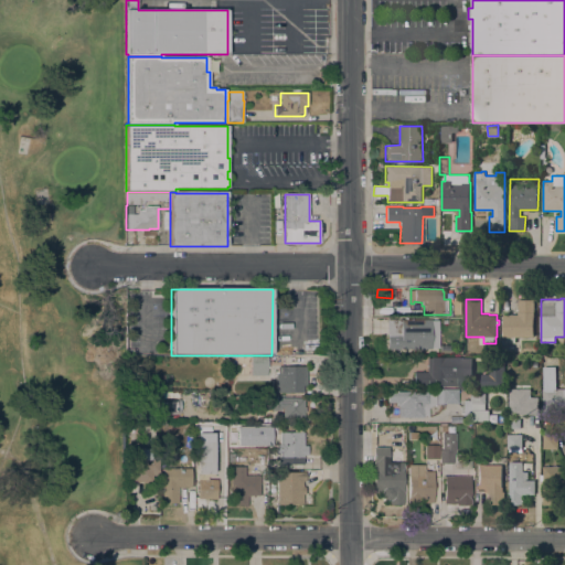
[(518,315),(519,299),(534,299),(534,338),(515,337),(515,343),(505,343),(505,337),(503,337),(503,315),(518,315)]
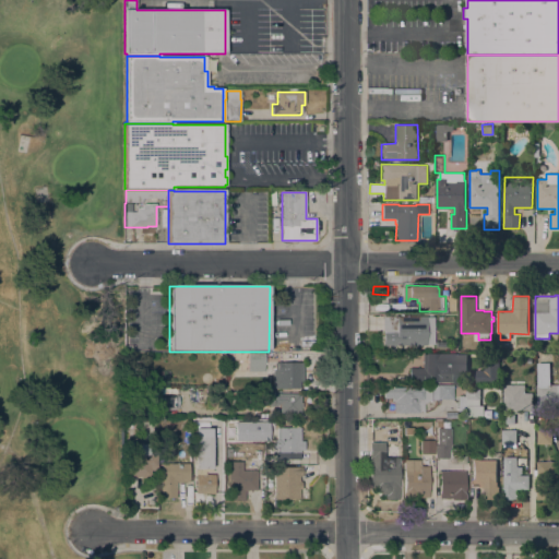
[(382,345),(382,316),(426,316),(426,317),(433,317),(433,344),(427,344),(427,345),(382,345)]
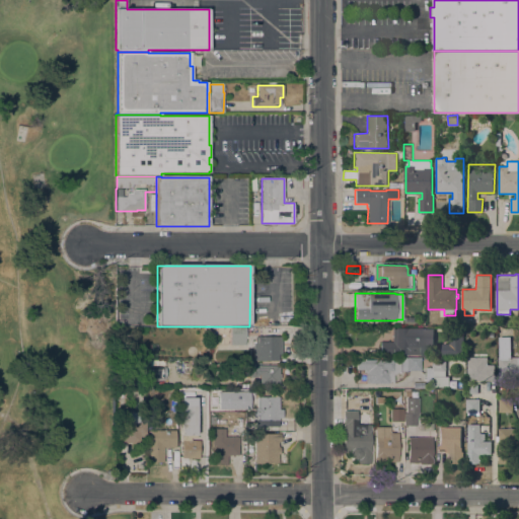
[(230,345),(230,327),(245,327),(245,345),(230,345)]
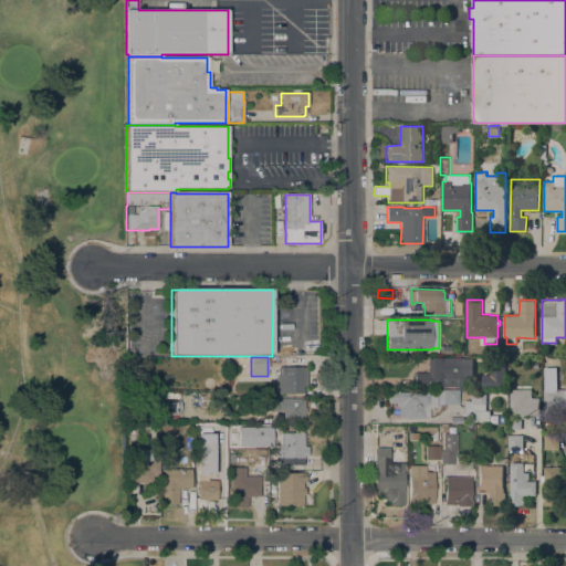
[(473,358),(473,379),(463,379),(463,387),(415,387),(415,373),(428,373),(428,358),(431,358),(431,357),(473,358)]
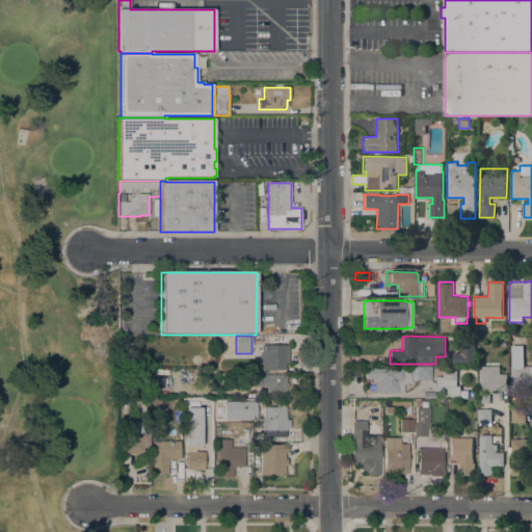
[(475,364),(453,364),(453,351),(461,352),(461,337),(475,337),(475,364)]
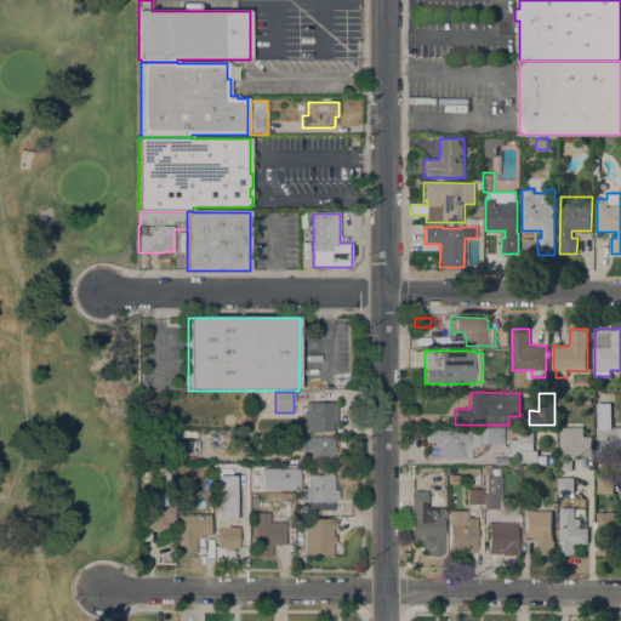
[(303,432),(303,409),(305,409),(306,403),(308,403),(337,403),(337,423),(334,423),(332,432),(303,432)]
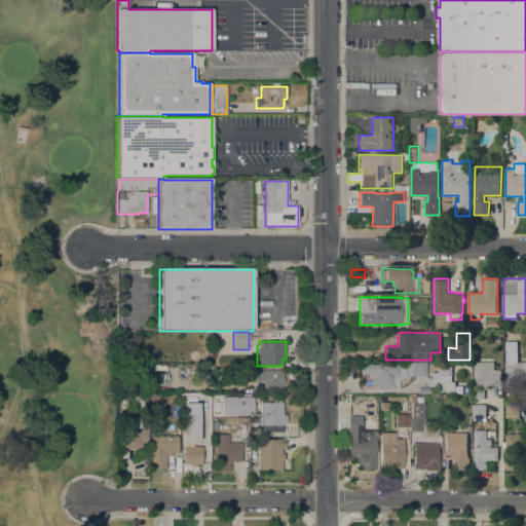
[(474,362),(494,362),(494,370),(501,370),(501,386),(474,386),(474,362)]
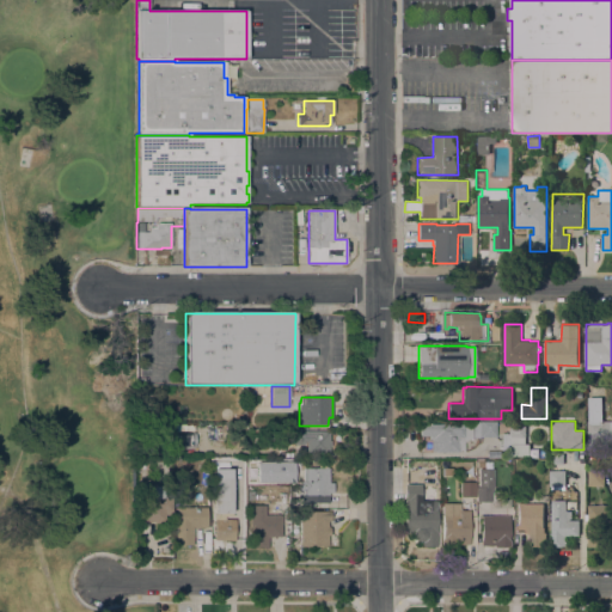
[(610,421),(610,450),(588,450),(588,421),(610,421)]
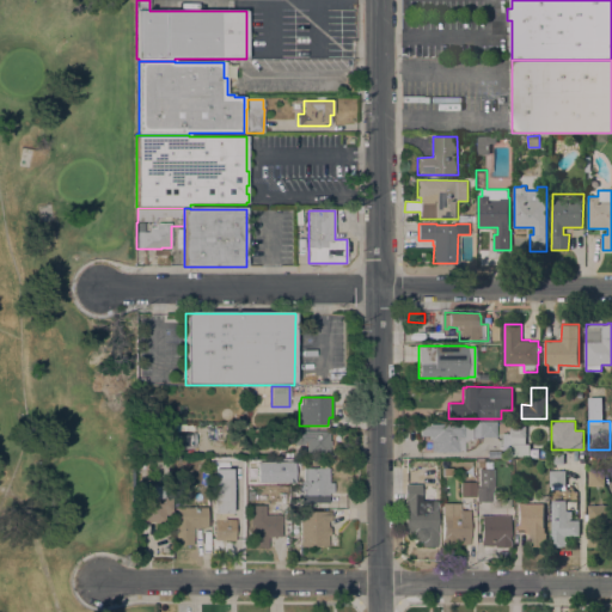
[(496,438),(473,438),(473,423),(496,423),(496,438)]
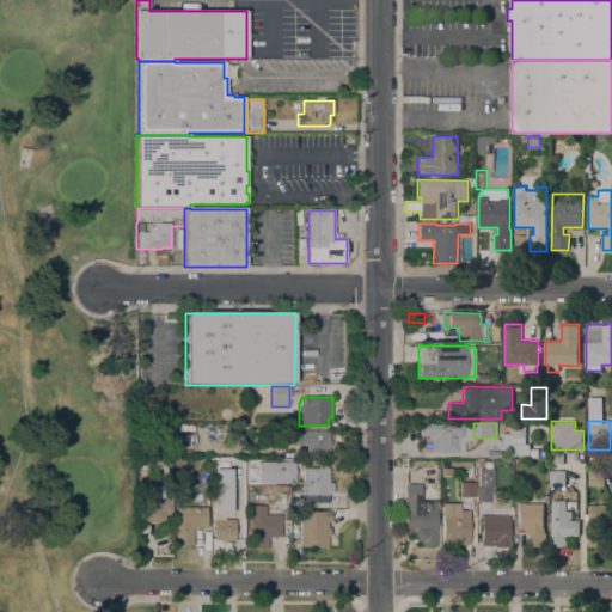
[(501,442),(501,433),(510,434),(510,423),(525,423),(525,426),(526,426),(526,438),(526,442),(501,442)]
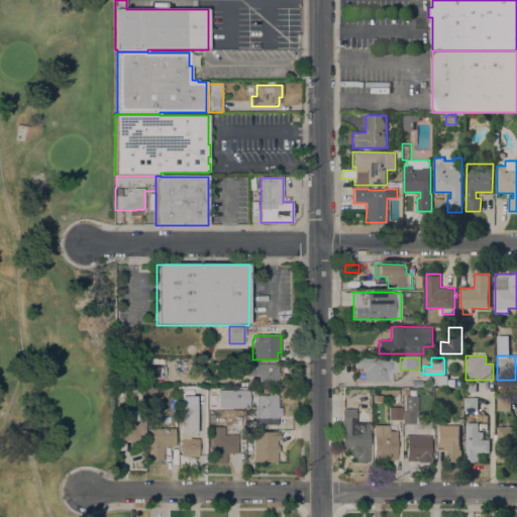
[(399,358),(399,369),(392,373),(392,380),(365,379),(365,369),(354,369),(354,358),(399,358)]
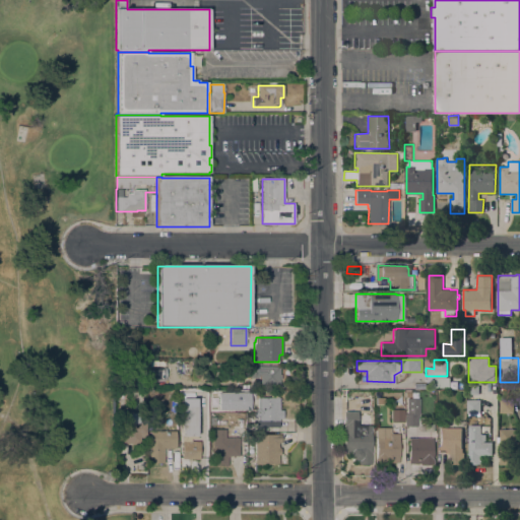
[(279,375),(280,375),(280,379),(279,379),(279,386),(260,386),(260,376),(259,376),(259,378),(248,378),(249,367),(280,367),(279,375)]
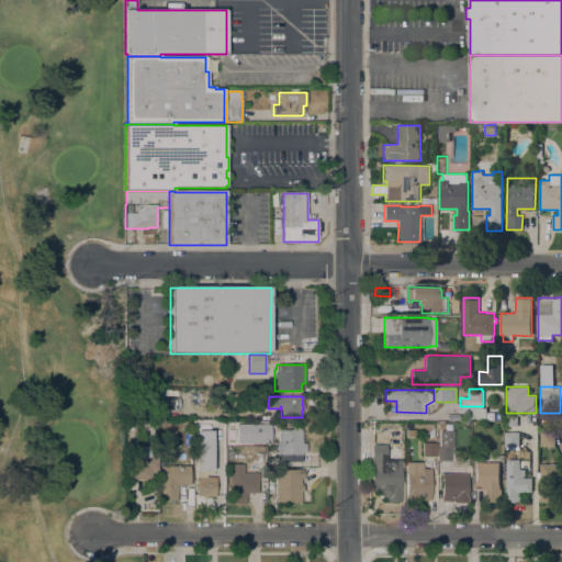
[(487,418),(473,418),(473,407),(486,407),(487,418)]
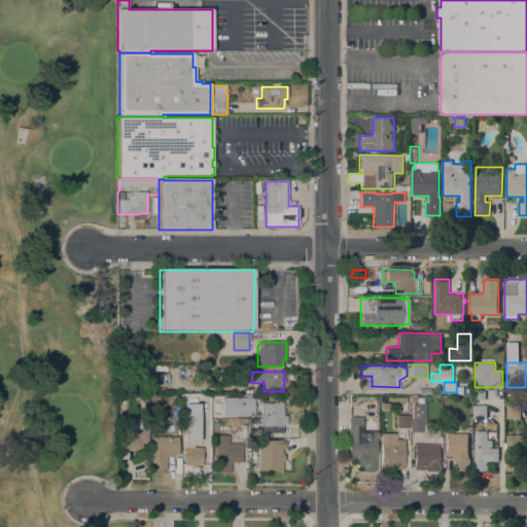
[(486,391),(486,399),(473,399),(473,390),(486,391)]
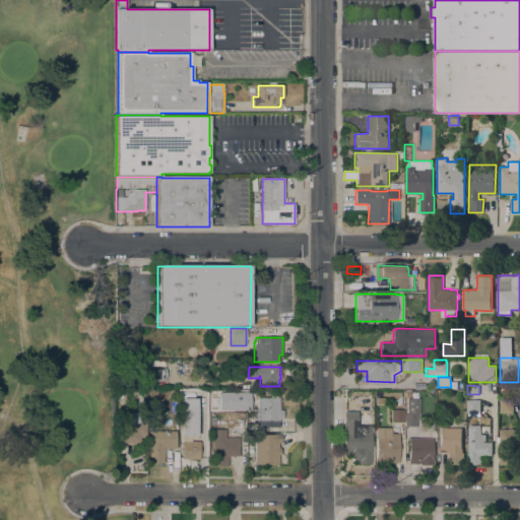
[(195,392),(195,399),(197,399),(197,439),(190,439),(190,442),(199,442),(199,459),(181,459),(181,392),(195,392)]
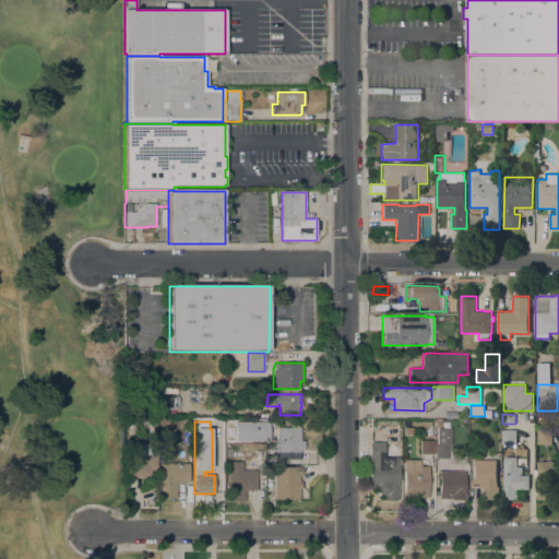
[(242,432),(227,432),(227,421),(244,421),(242,432)]
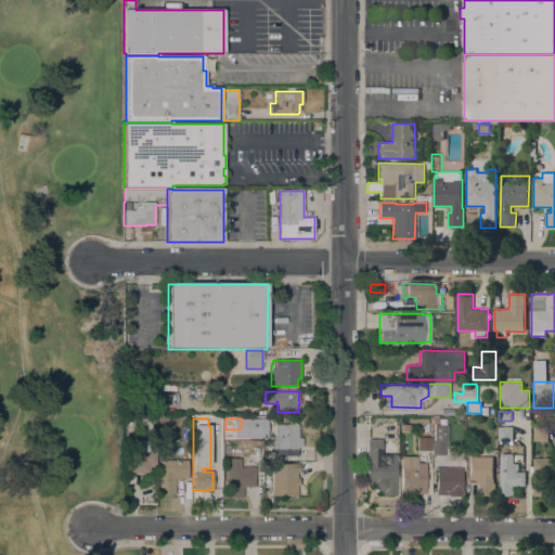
[(276,461),(276,451),(275,451),(275,446),(272,446),(272,437),(276,437),(276,425),(298,425),(298,438),(301,438),(301,447),(298,447),(298,461),(276,461)]
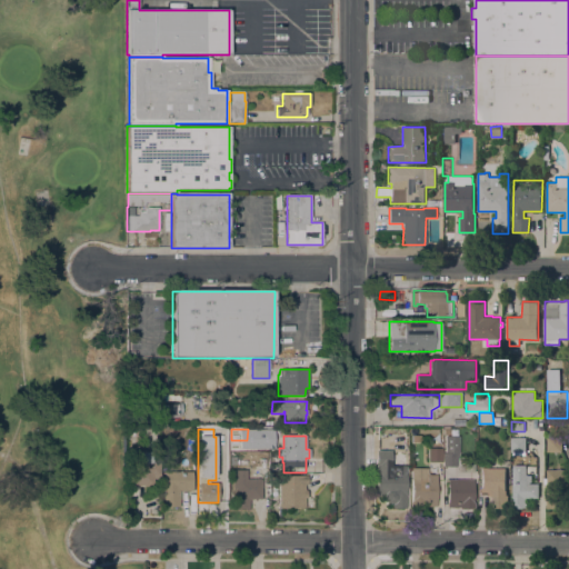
[(456,467),(442,467),(442,452),(445,452),(446,436),(459,437),(458,453),(456,453),(456,467)]
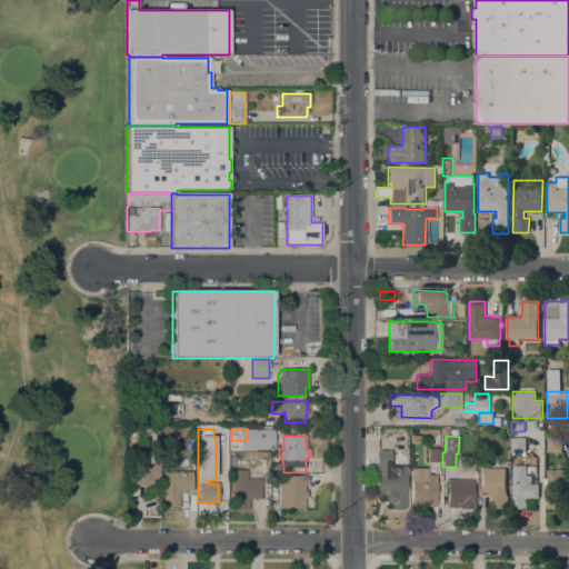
[(527,438),(526,452),(511,452),(511,437),(527,438)]
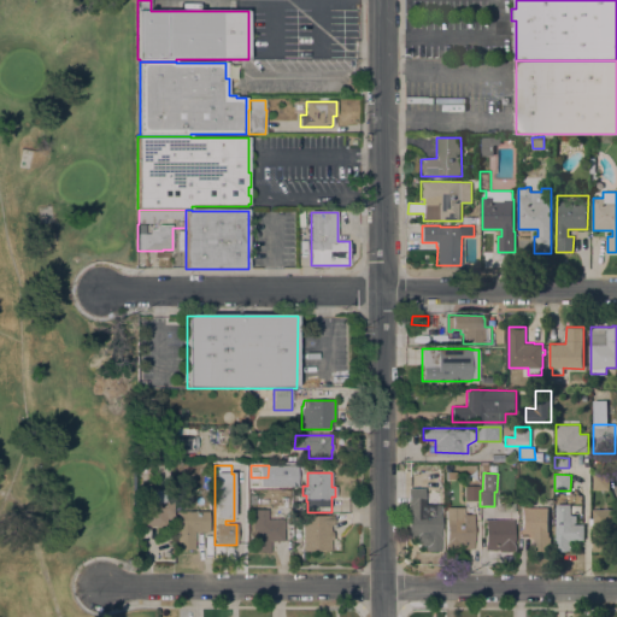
[(594,474),(610,474),(610,489),(594,489),(594,474)]
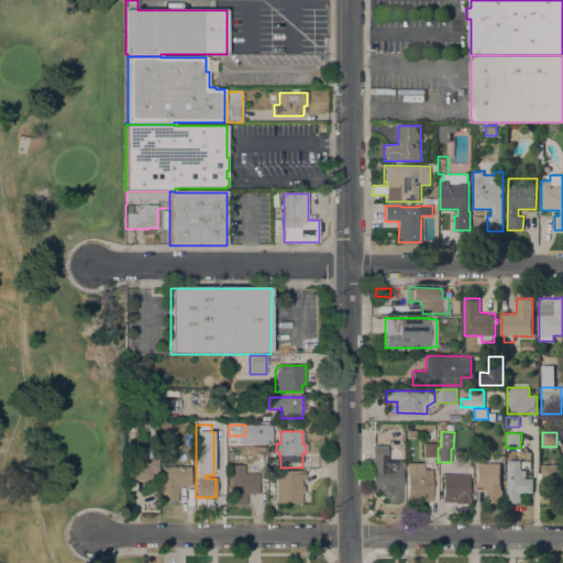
[(128,481),(127,444),(140,444),(141,459),(155,457),(155,460),(156,460),(157,472),(155,472),(156,474),(151,474),(151,479),(128,481)]
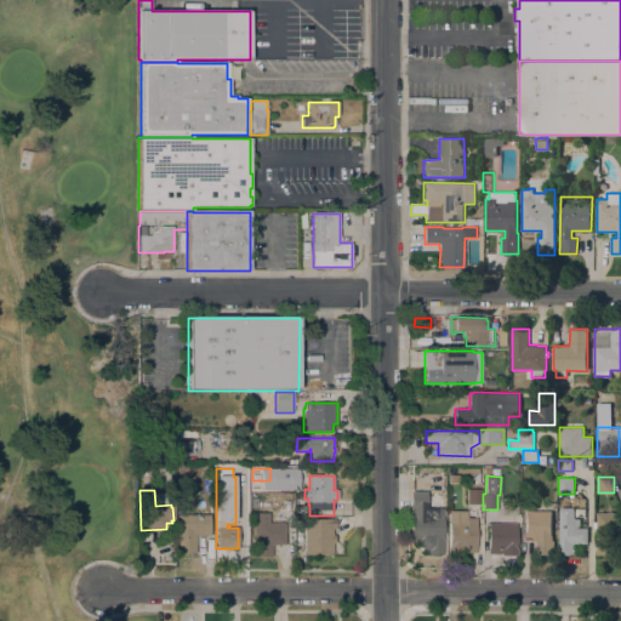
[(482,505),(467,505),(467,490),(482,490),(482,505)]
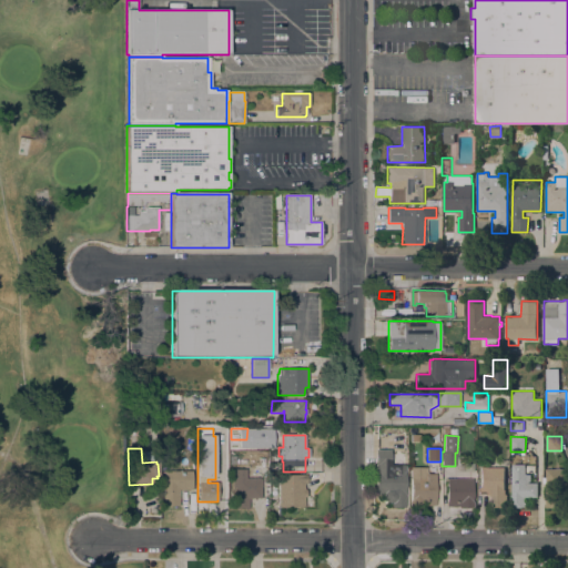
[(375,495),(375,472),(375,466),(376,466),(376,450),(391,450),(391,456),(404,456),(404,465),(405,465),(405,473),(404,473),(404,494),(405,494),(405,507),(391,507),(391,500),(388,498),(386,495),(375,495)]
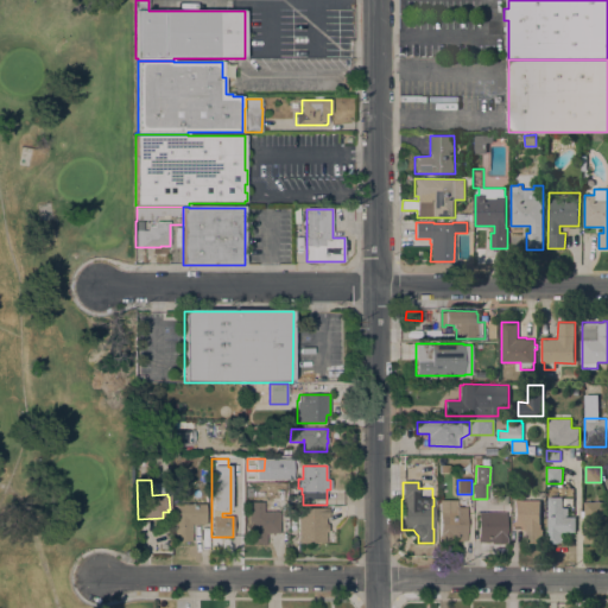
[(549,496),(563,498),(563,507),(565,507),(565,508),(569,508),(568,515),(567,515),(567,517),(576,517),(576,532),(563,532),(563,543),(549,543),(549,496)]
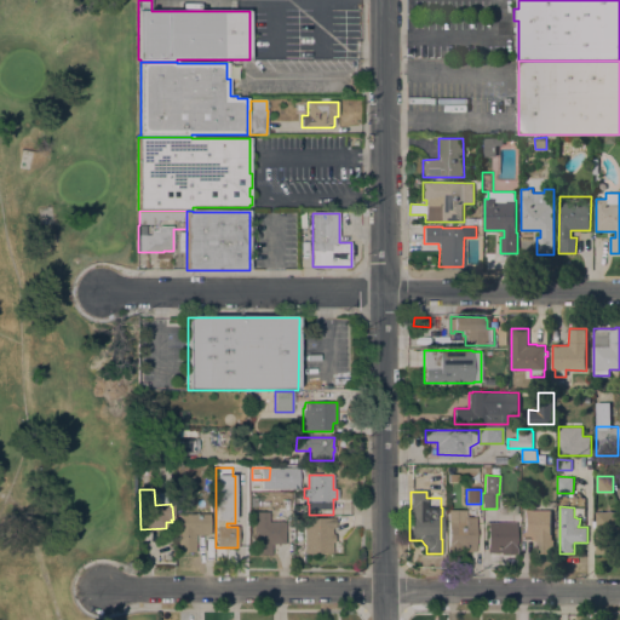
[(475,552),(460,552),(460,554),(447,554),(447,545),(448,545),(448,523),(447,523),(447,510),(466,511),(465,517),(476,517),(475,552)]
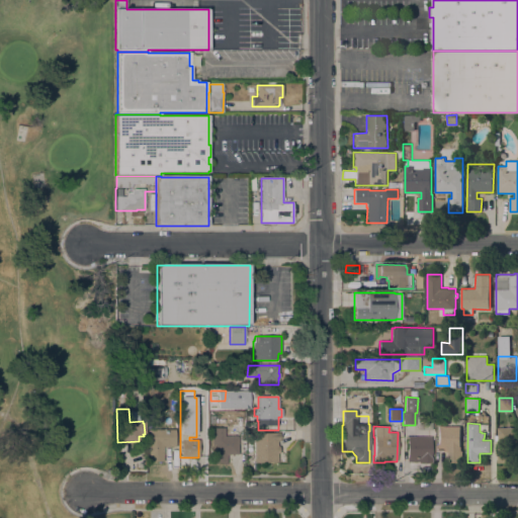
[(459,446),(461,446),(461,451),(463,451),(462,462),(448,462),(448,451),(443,451),(443,448),(435,448),(436,445),(437,445),(437,426),(460,426),(459,446)]
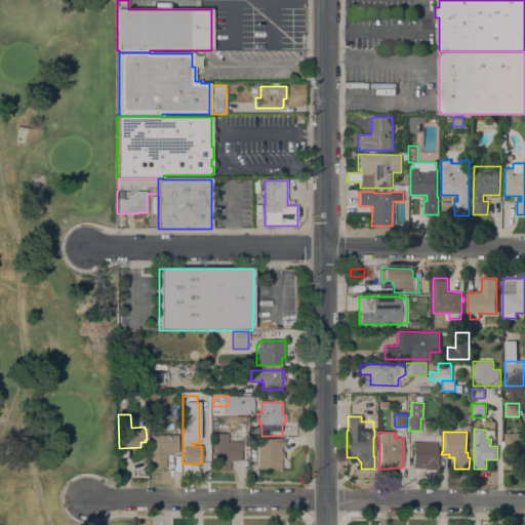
[(214,434),(228,434),(228,442),(241,442),(241,460),(232,460),(232,461),(230,461),(230,470),(218,470),(218,468),(213,469),(213,459),(218,459),(218,451),(214,451),(214,434)]
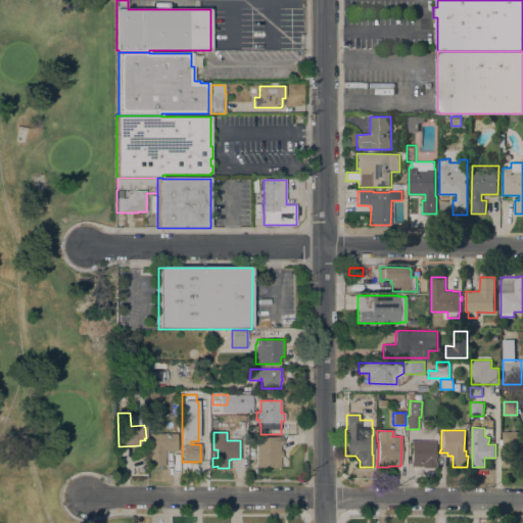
[(513,467),(503,467),(503,432),(522,432),(522,440),(519,440),(519,444),(522,444),(522,461),(513,461),(513,467)]
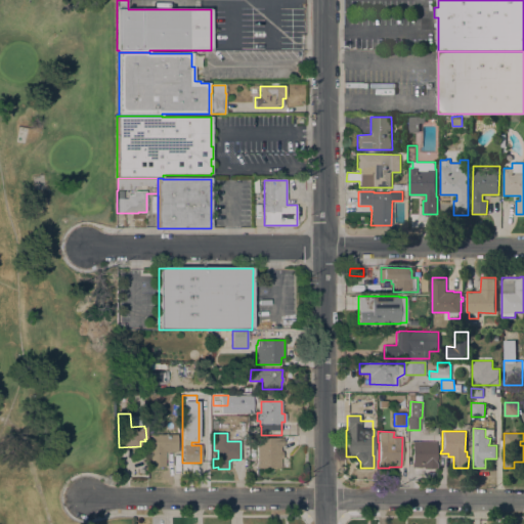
[(177,434),(177,452),(165,452),(165,467),(150,467),(150,448),(150,434),(177,434)]
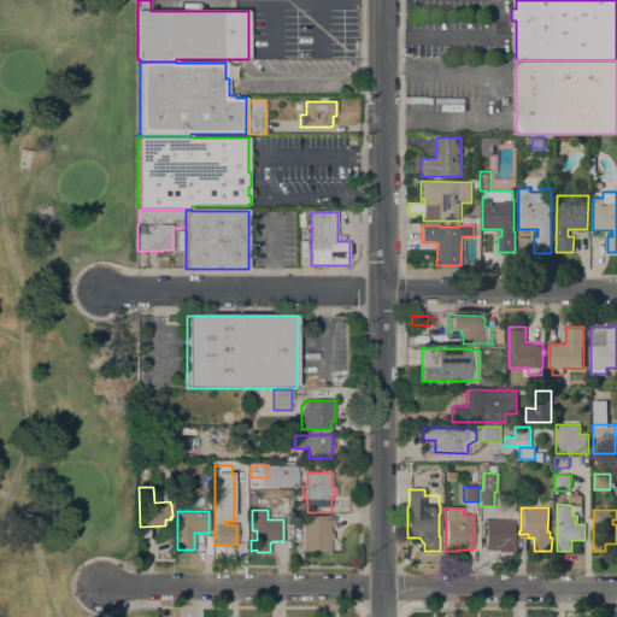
[(301,516),(333,516),(333,526),(330,526),(330,532),(333,532),(333,540),(330,540),(330,551),(301,551),(301,516)]
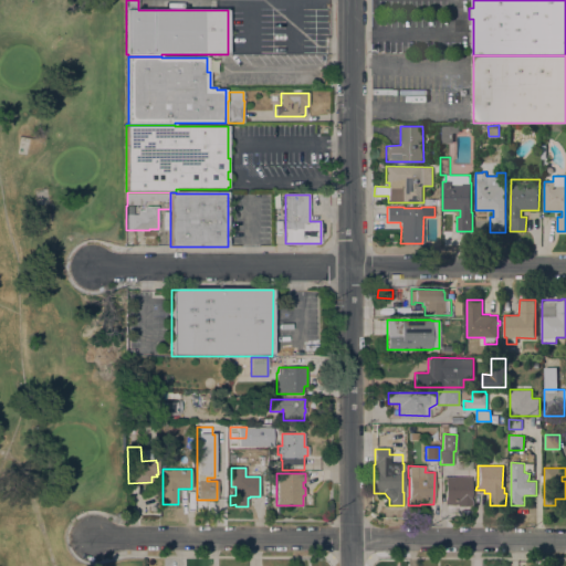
[(470,478),(470,500),(471,500),(471,504),(467,504),(467,505),(461,505),(461,504),(459,504),(459,505),(446,505),(446,478),(470,478)]
